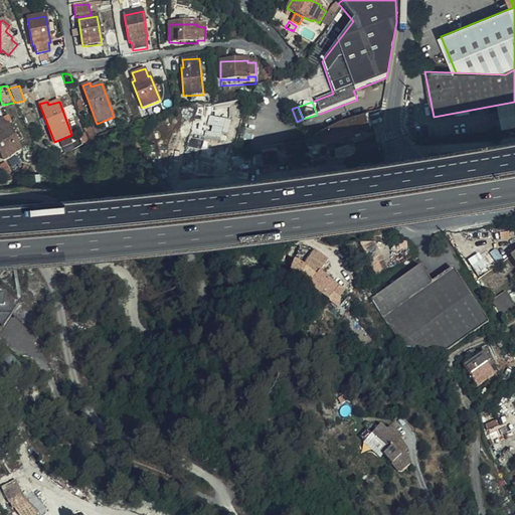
[(339,122),(324,129),(331,141),(373,126),(368,112),(339,122)]
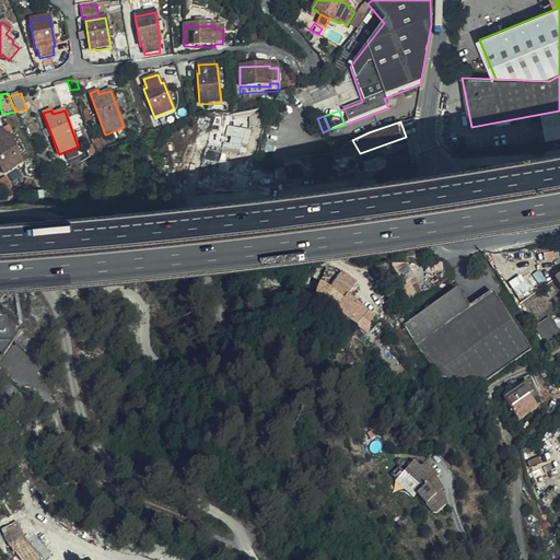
[(9,126),(2,129),(7,138),(10,136),(13,135),(9,126)]
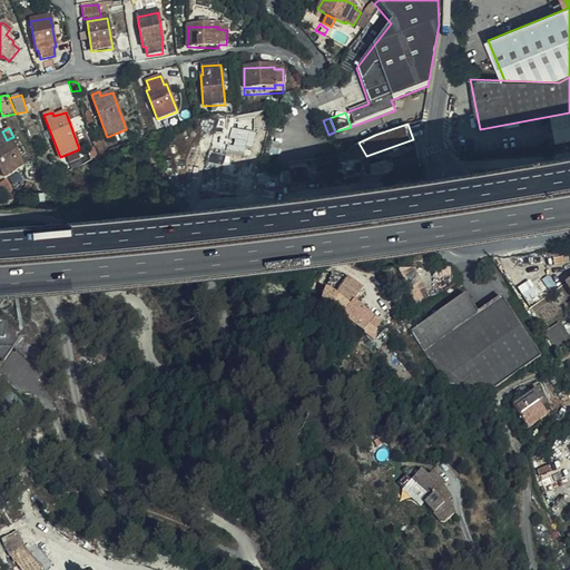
[(7,140),(2,131),(0,133),(0,166),(5,175),(23,165),(10,138),(7,140)]
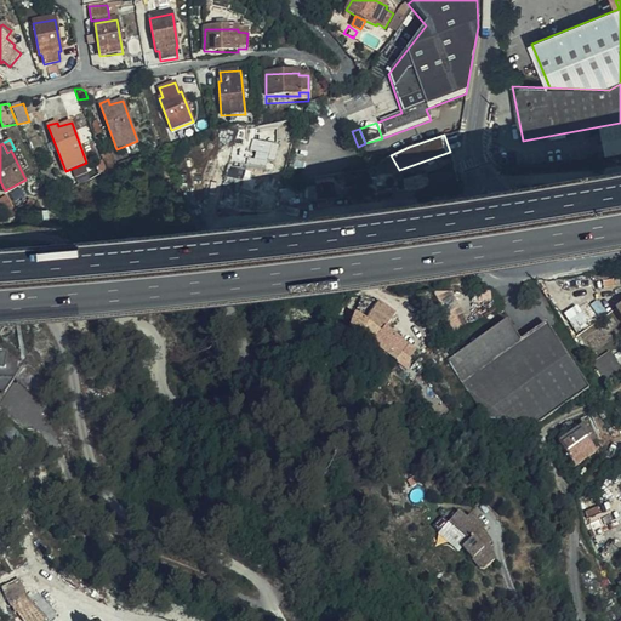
[(252,161),(275,161),(275,143),(252,143),(252,161)]
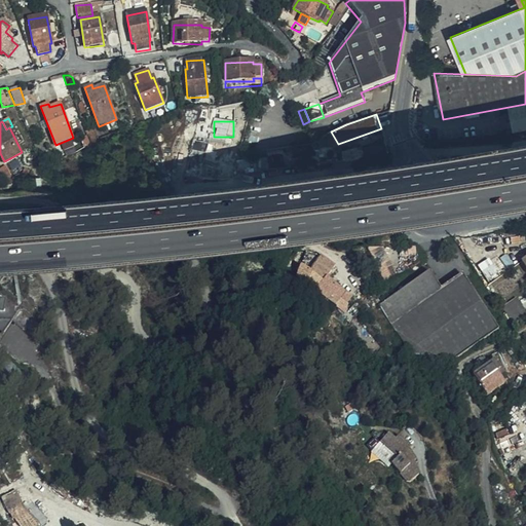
[(89,145),(98,142),(94,130),(85,134),(89,145)]
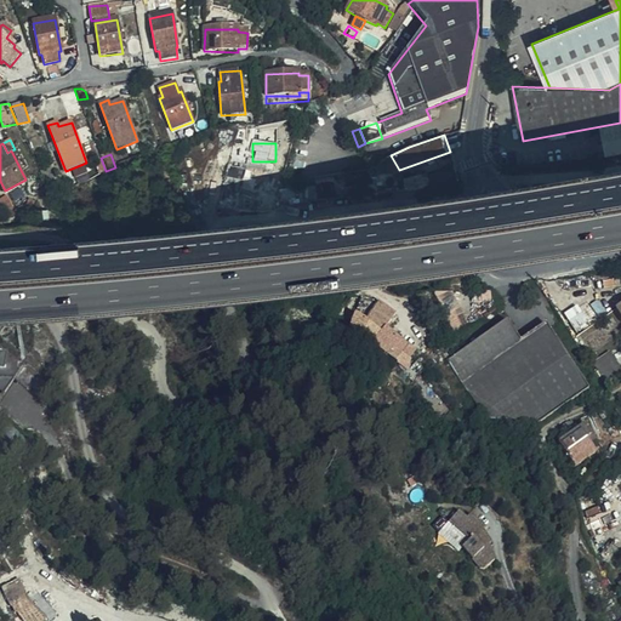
[(387,158),(392,172),(399,170),(391,155),(387,158)]
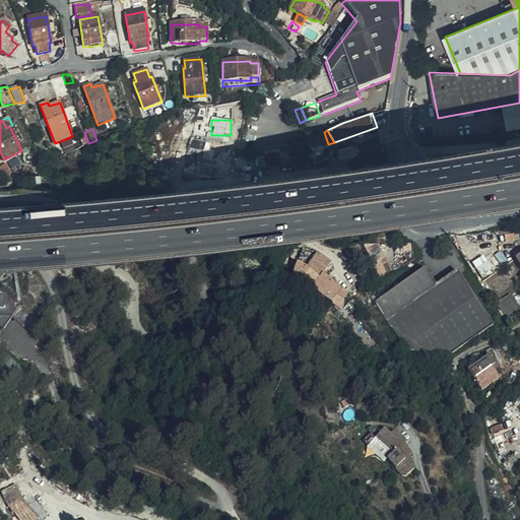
[(40,159),(44,169),(52,165),(47,155),(40,159)]
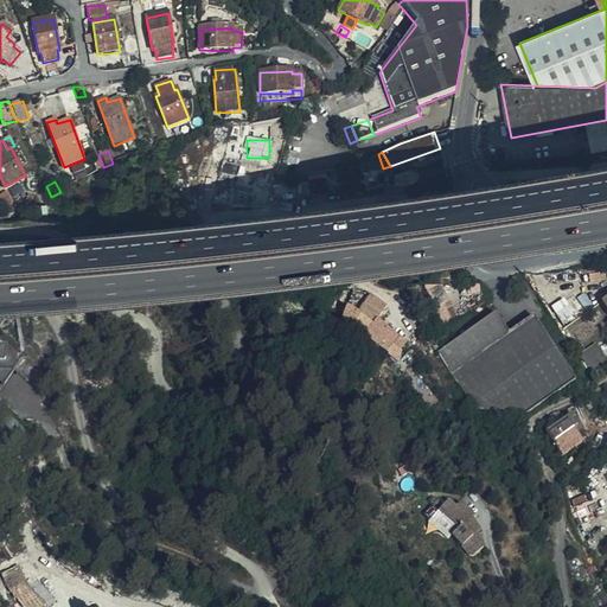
[(17,210),(14,203),(8,189),(0,192),(0,196),(8,212),(17,210)]
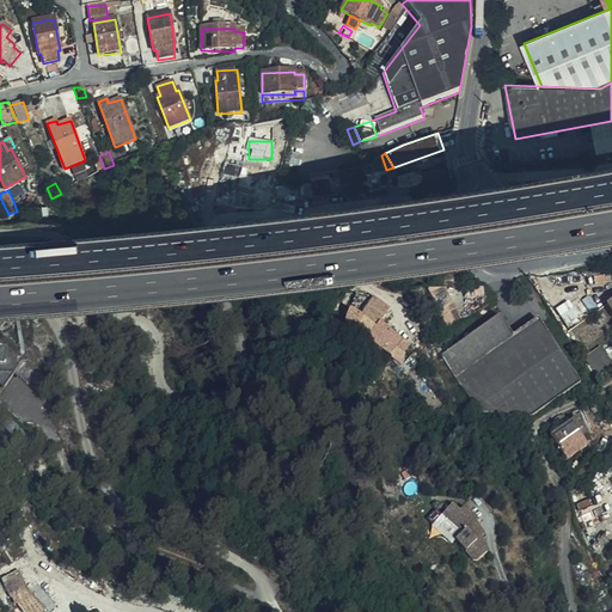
[(30,200),(14,204),(17,212),(32,208),(30,200)]
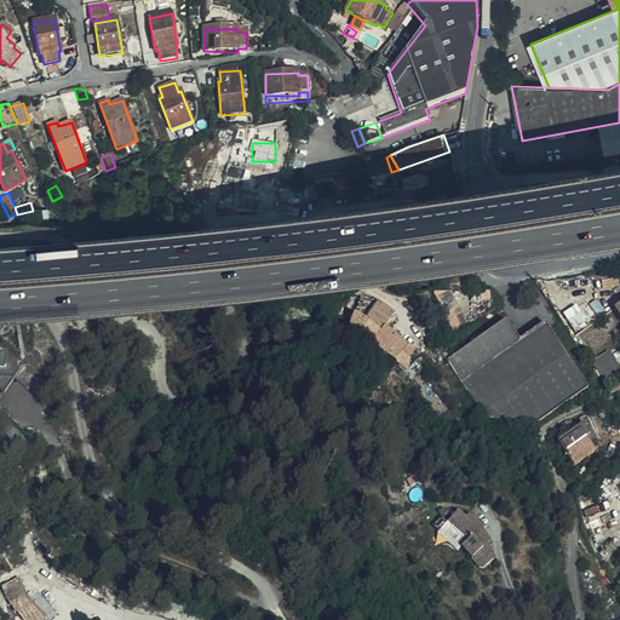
[(396,314),(378,302),(365,321),(380,332),(384,328),(385,329),(396,314)]
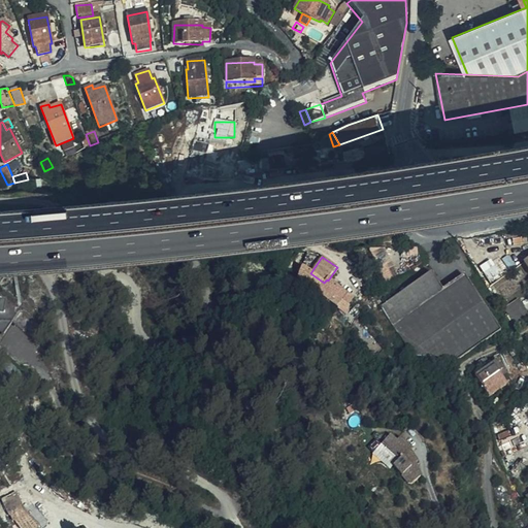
[(324,283),(310,273),(304,269),(302,272),(303,272),(299,283),(302,285),(316,293),(320,288),(324,291),(330,283),(328,281),(327,279),(324,283)]
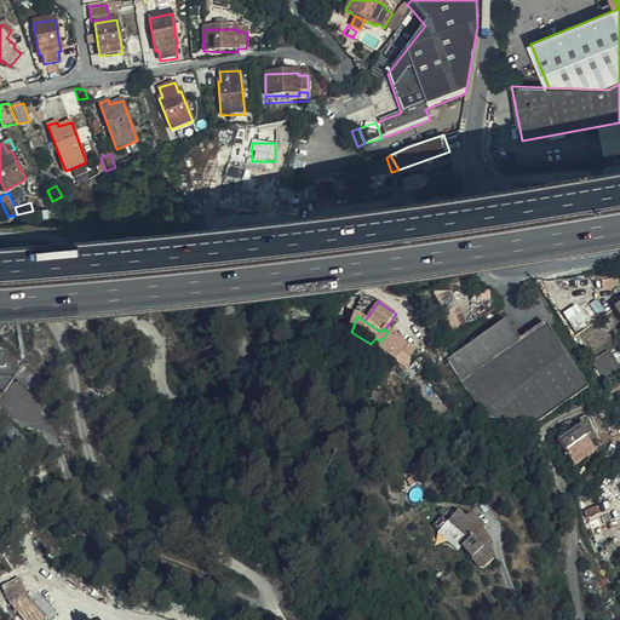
[(461,384),(487,419),(539,423),(587,390),(544,325),(520,340),(505,321),(447,361),(461,384)]
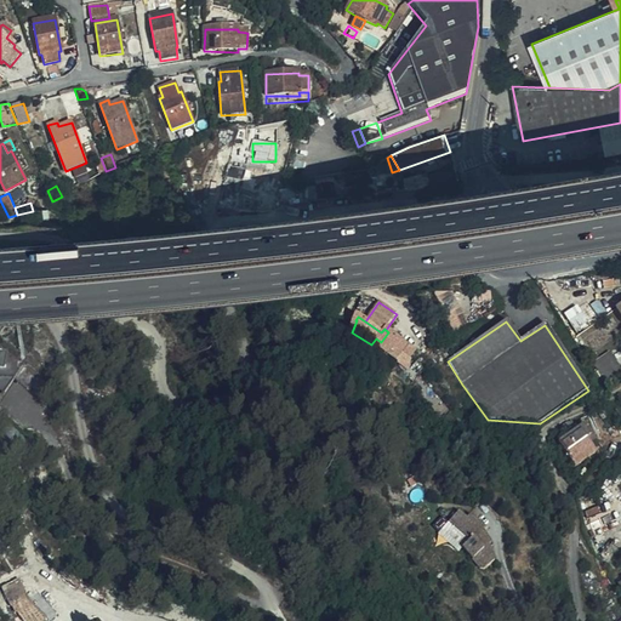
[(398,362),(408,347),(388,332),(381,342),(376,339),(371,345),(398,362)]
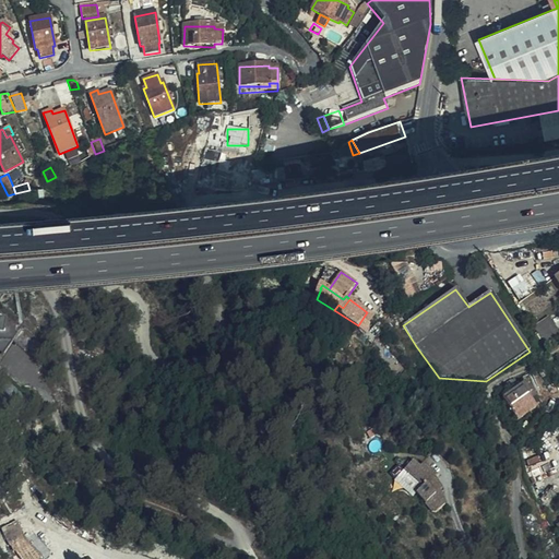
[(384,301),(384,302),(379,307),(385,316),(392,311),(384,301)]
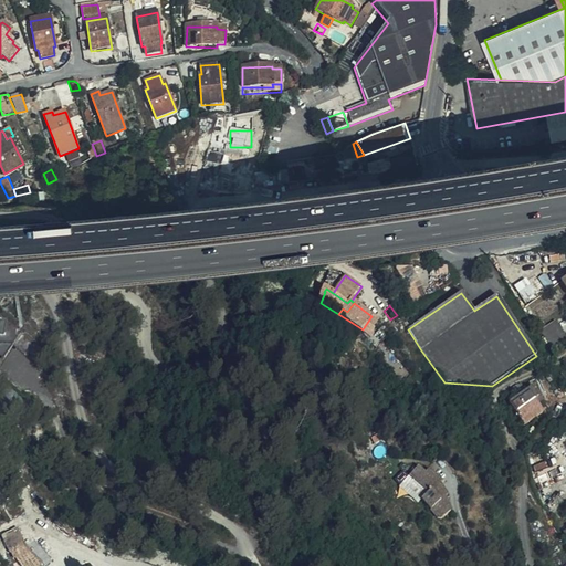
[(379,321),(374,317),(371,316),(363,329),(370,336),(374,334),(375,325),(379,321)]
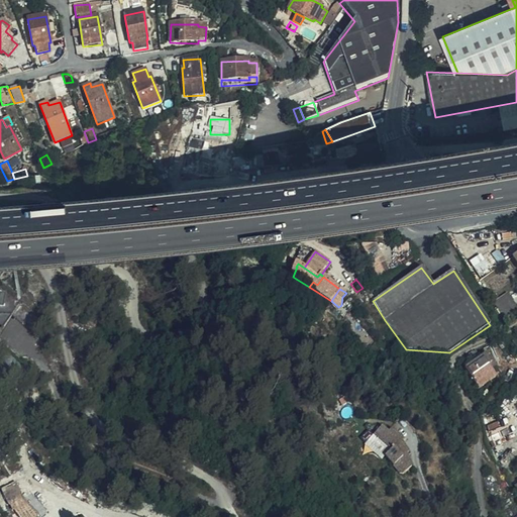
[(506,319),(516,311),(516,308),(513,303),(506,294),(494,302),(506,319)]
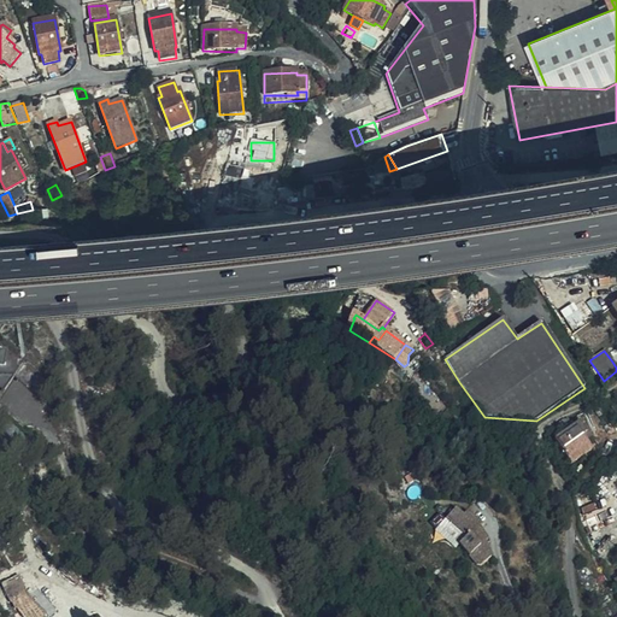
[(556,439),(571,429),(564,417),(548,428),(556,439)]
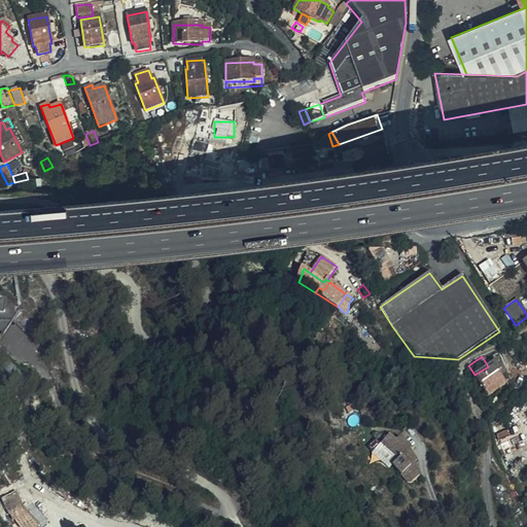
[(494,362),(488,366),(475,375),(489,395),(505,384),(499,374),(500,373),(494,362)]
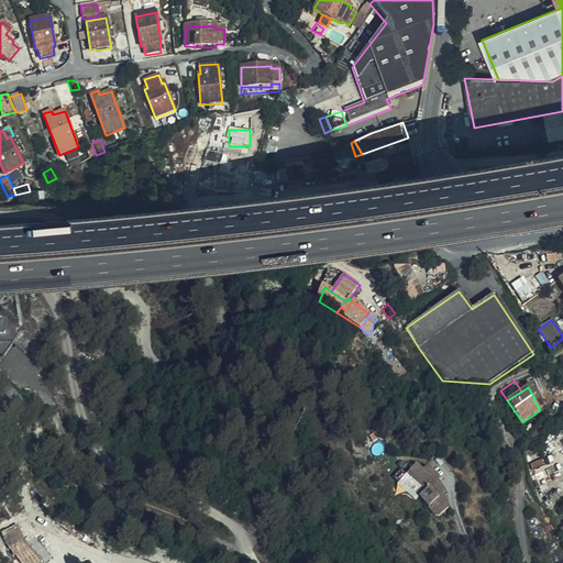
[(407,473),(418,483),(426,490),(420,496),(435,516),(440,516),(448,509),(443,496),(445,494),(438,482),(439,481),(427,468),(423,471),(416,464),(407,473)]
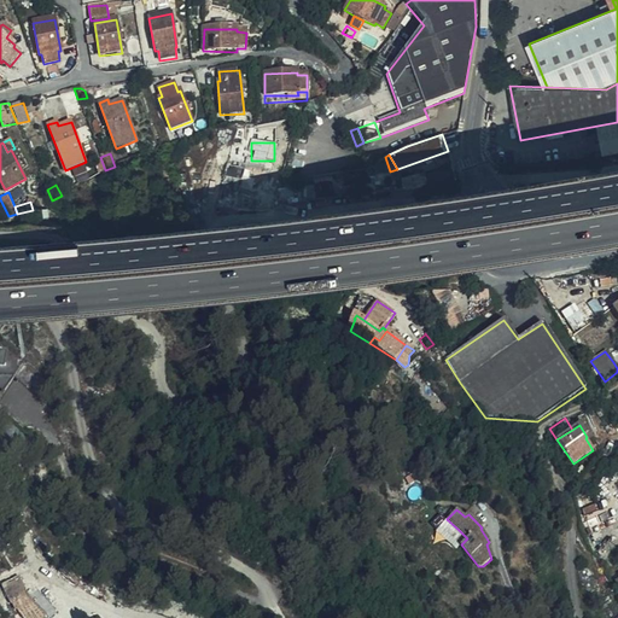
[(467,538),(459,530),(449,541),(458,548),(461,544),(467,538)]
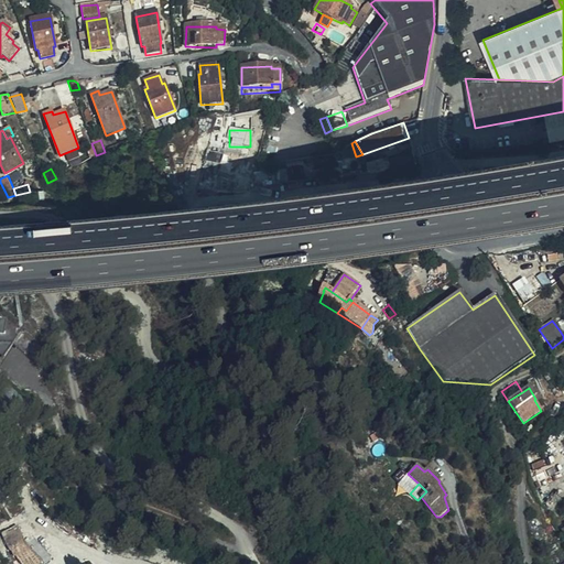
[(21,563),(40,563),(41,563),(21,522),(6,529),(21,563)]
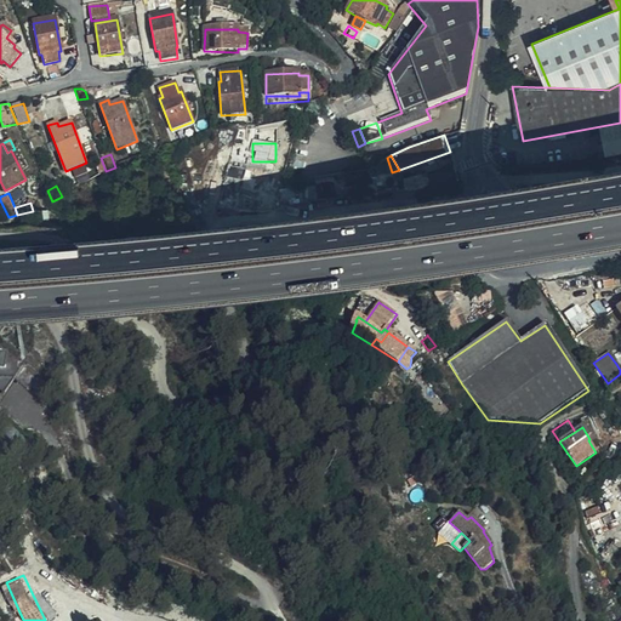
[(611,600),(600,582),(591,588),(602,607),(611,600)]
